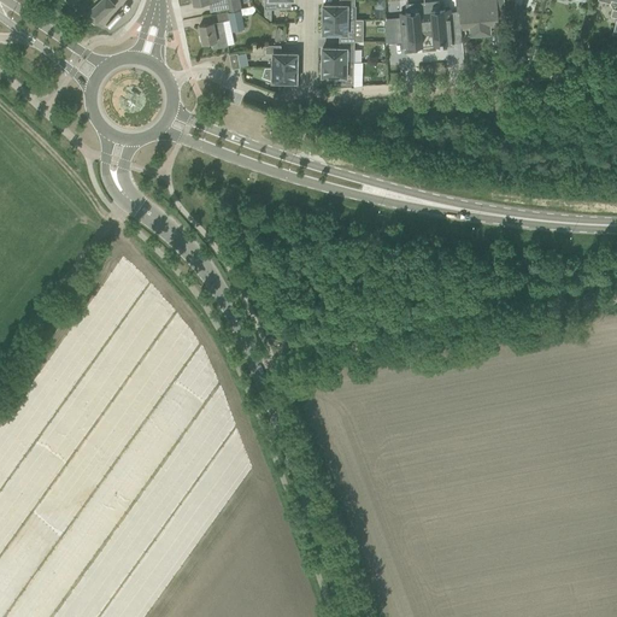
[(109,0),(101,0),(87,15),(95,24),(115,6),(109,0)]
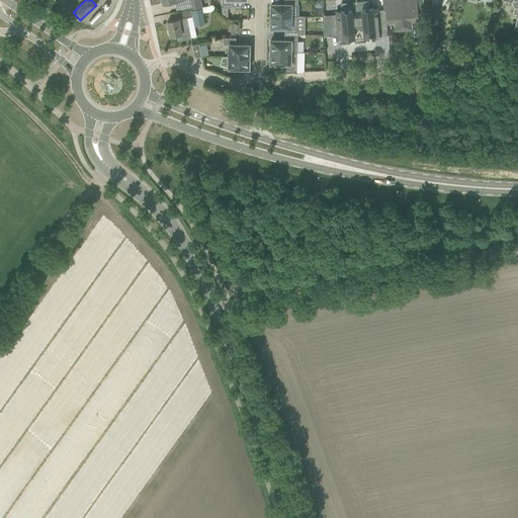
[(162,0),(163,3),(173,1),(175,1),(176,9),(192,6),(192,9),(202,7),(200,0),(199,0),(194,1),(193,0),(162,0)]
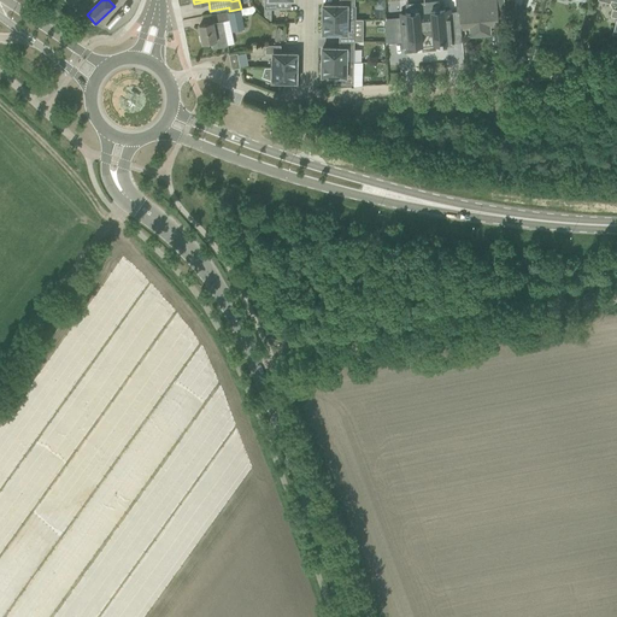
[(354,5),(354,0),(339,0),(340,5),(323,5),(323,9),(322,9),(322,17),(323,17),(323,19),(354,19),(357,19),(357,5),(354,5)]
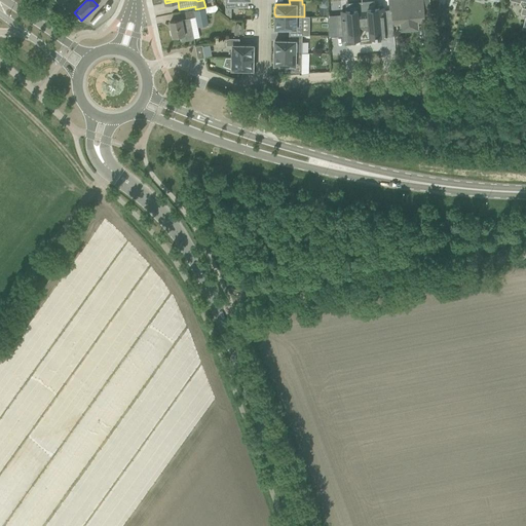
[(388,0),(390,9),(391,9),(391,11),(393,25),(401,25),(402,31),(418,29),(417,23),(424,23),(424,21),(431,21),(429,0),(388,0)]
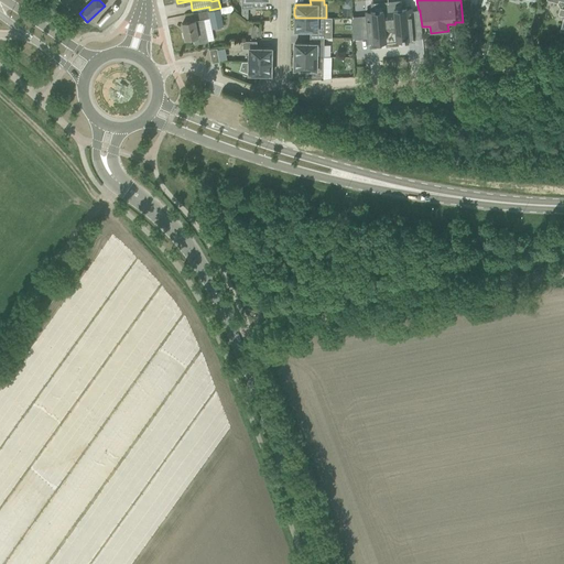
[(563,0),(553,0),(557,1),(557,2),(560,8),(559,14),(563,15),(563,0)]
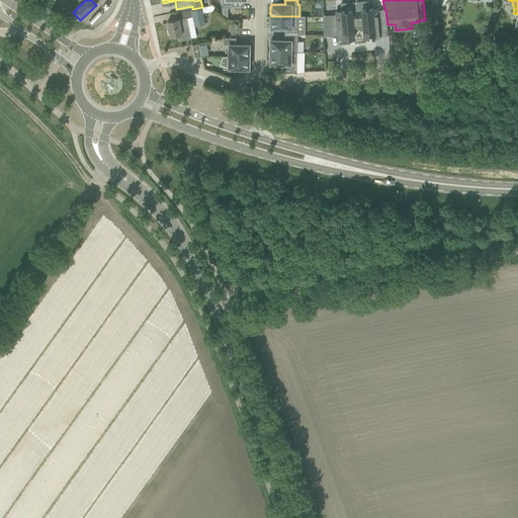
[(362,11),(356,12),(358,27),(358,28),(363,27),(364,34),(369,34),(370,36),(370,37),(372,37),(372,36),(376,35),(376,36),(379,36),(379,35),(380,35),(380,29),(386,28),(387,34),(389,34),(387,24),(385,11),(378,12),(378,7),(372,7),(362,8),(362,11)]
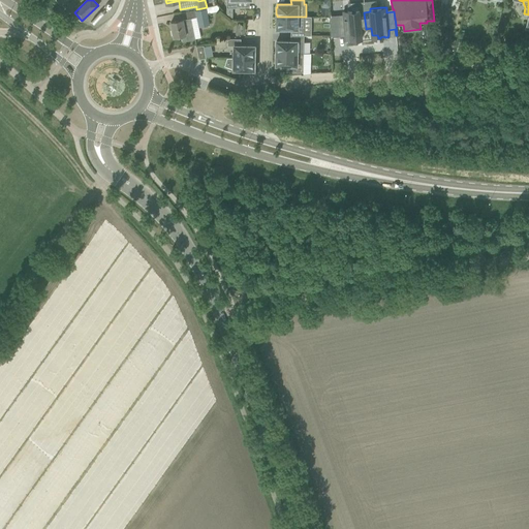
[(207,8),(195,10),(196,17),(198,28),(210,26),(207,8)]
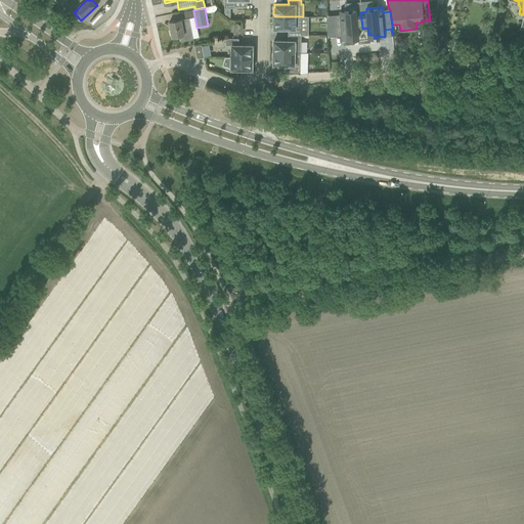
[(340,16),(335,16),(336,34),(342,34),(342,36),(342,40),(343,40),(347,40),(347,39),(358,38),(357,29),(362,29),(362,28),(360,12),(356,12),(356,9),(345,10),(340,11),(340,14),(340,16)]
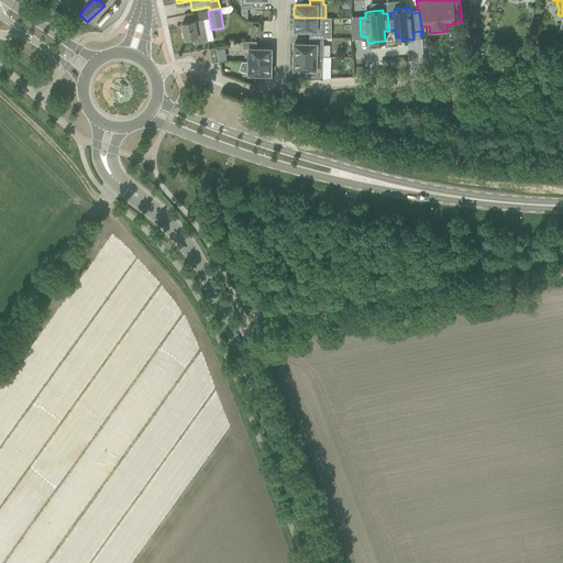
[(309,37),(323,37),(323,18),(295,18),(295,20),(294,20),(294,28),(295,28),(295,31),(309,31),(309,37)]
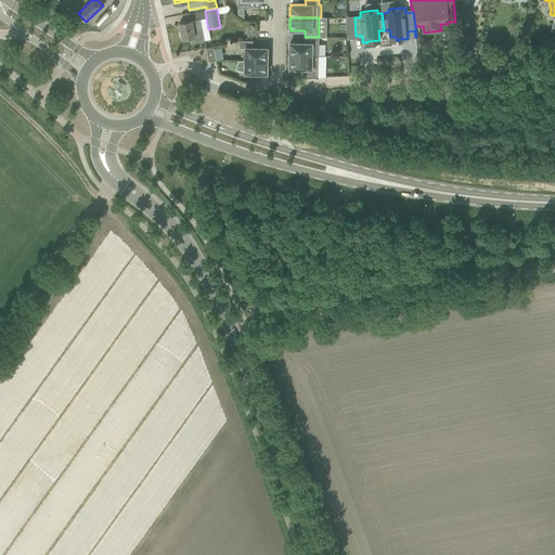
[(190,21),(179,23),(182,39),(190,38),(191,43),(205,41),(203,30),(201,20),(196,20),(192,21),(190,21)]
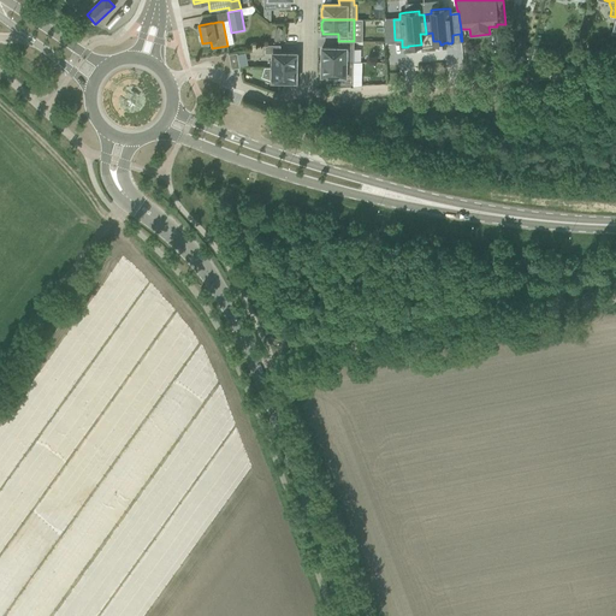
[(274,31),(273,37),(274,43),(285,41),(285,39),(286,34),(285,33),(278,28),(274,31)]
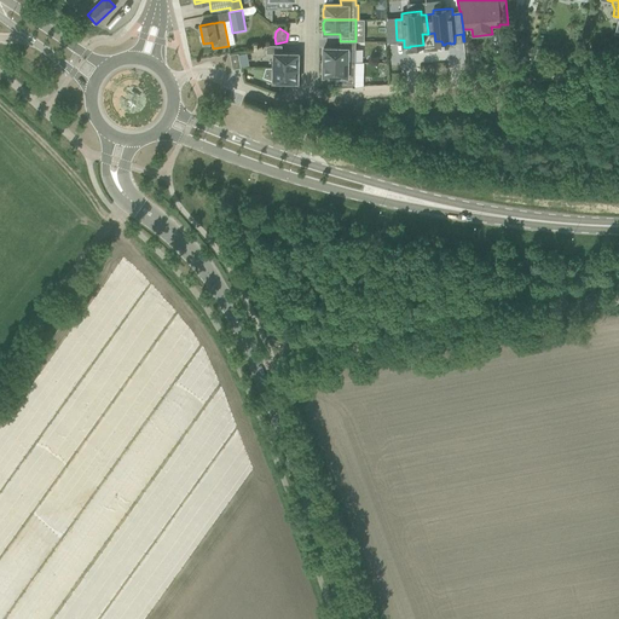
[(323,51),(323,59),(323,62),(356,63),(356,48),(356,41),(340,41),(340,48),(324,47),(324,51),(323,51)]
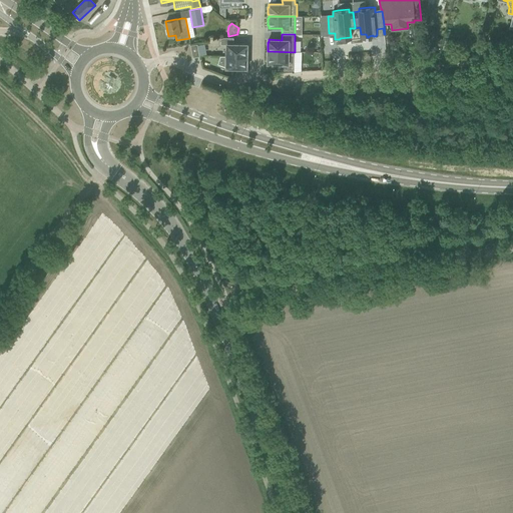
[(233,37),(220,38),(220,44),(226,44),(226,56),(246,56),(246,54),(247,54),(247,47),(247,44),(233,44),(233,37)]
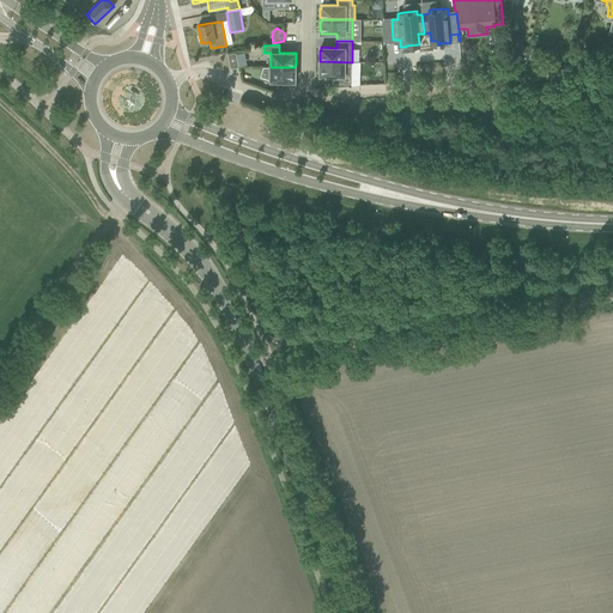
[(519,46),(516,55),(526,56),(528,48),(519,46)]
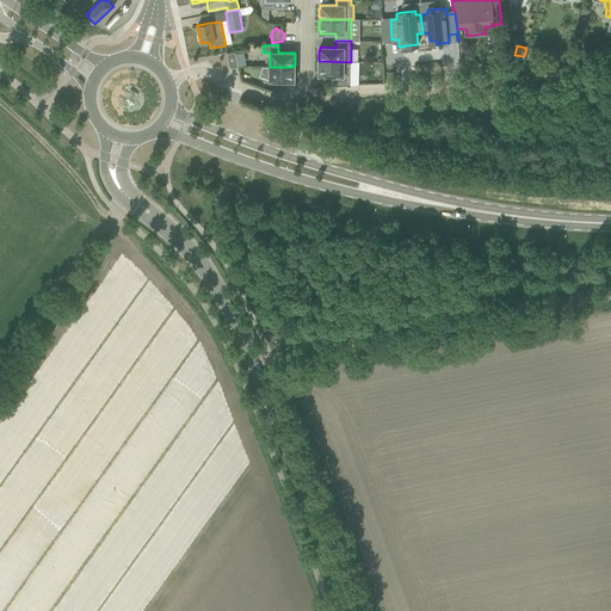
[(542,54),(531,49),(526,59),(537,63),(542,54)]
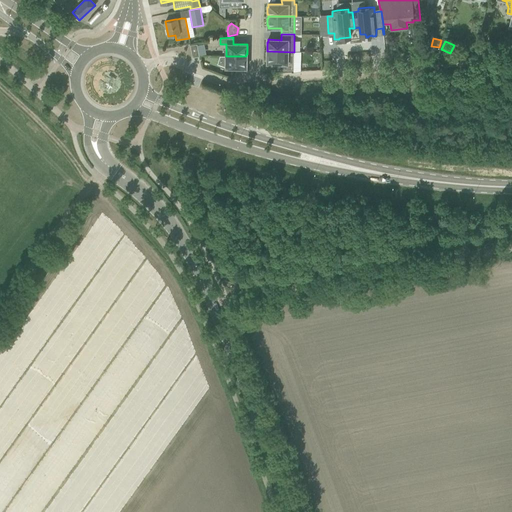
[(199,56),(197,43),(190,45),(192,57),(199,56)]
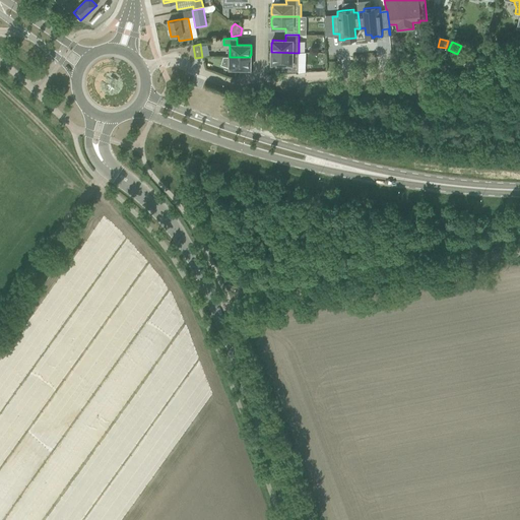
[(270,54),(270,61),(271,61),(271,64),(285,64),(285,71),(298,71),(299,64),(306,65),(306,53),(299,53),(271,52),(271,54),(270,54)]
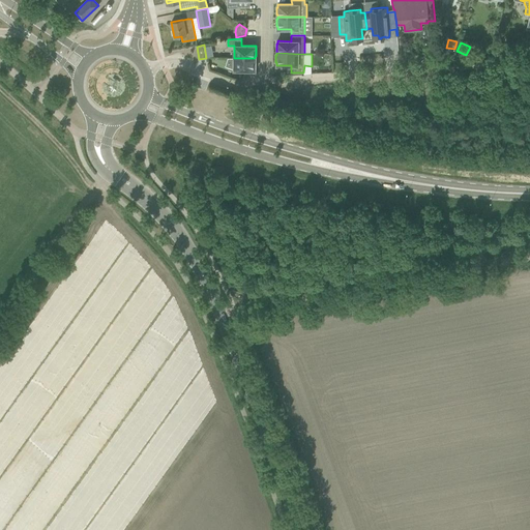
[(255,58),(234,58),(234,69),(239,69),(240,69),(255,70),(255,67),(256,67),(256,60),(255,60),(255,58)]
